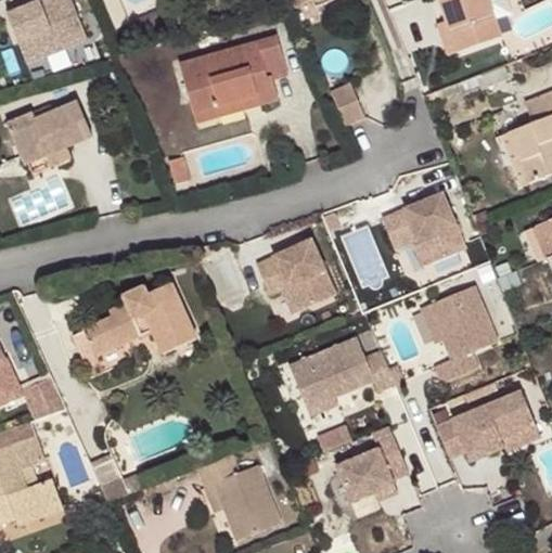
[(37,0),(8,12),(28,61),(87,37),(72,0),(37,0)]
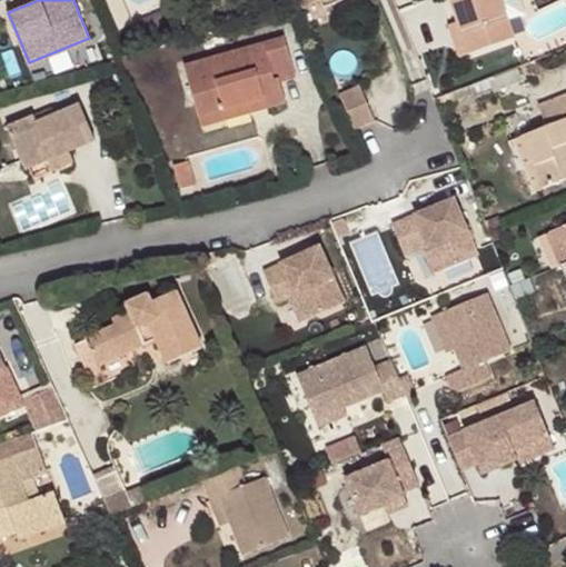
[(470,53),(474,52),(467,37),(507,21),(498,0),(447,0),(457,21),(470,53)]
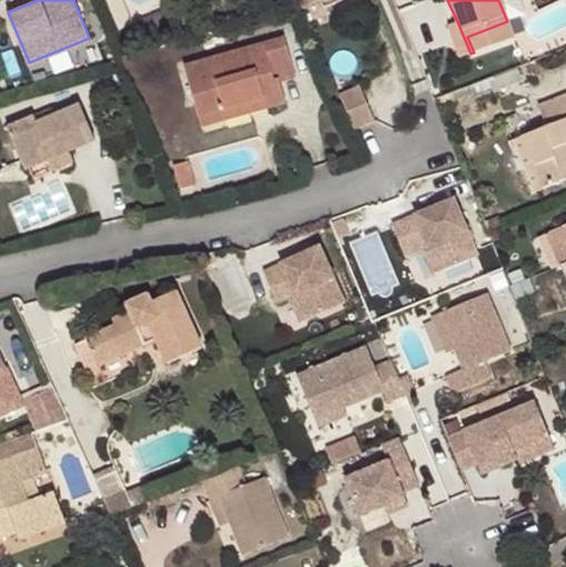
[(460,58),(470,53),(457,21),(446,26),(460,58)]
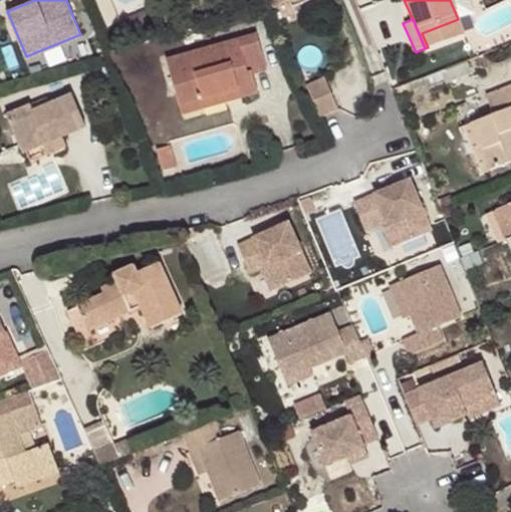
[(422,33),(428,47),(463,31),(458,19),(422,33)]
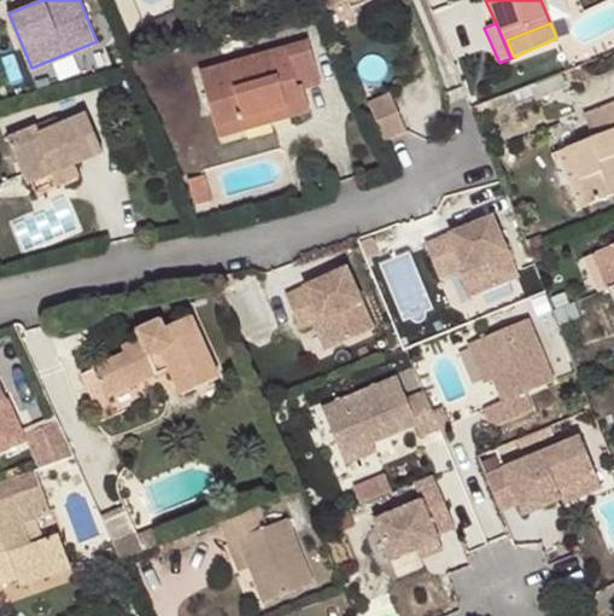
[(198,71),(214,126),(282,106),(286,116),(309,109),(302,85),(320,80),(309,39),(198,71)]
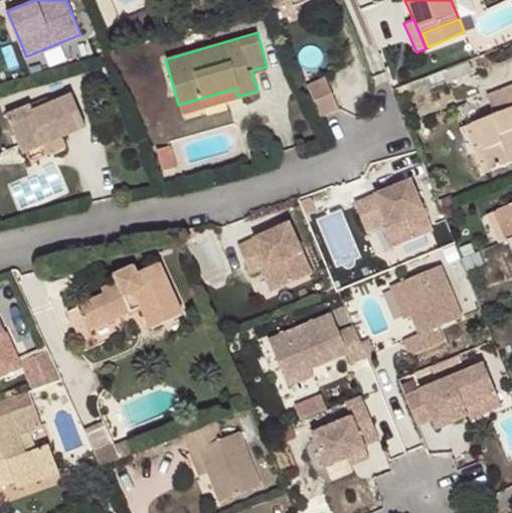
[(306,82),(320,116),(338,108),(324,75),(306,82)]
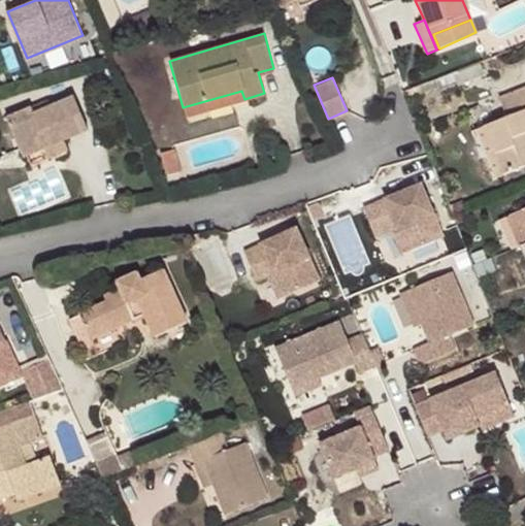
[(524,87),(499,97),(507,117),(485,126),(501,172),(524,163),(524,87)]
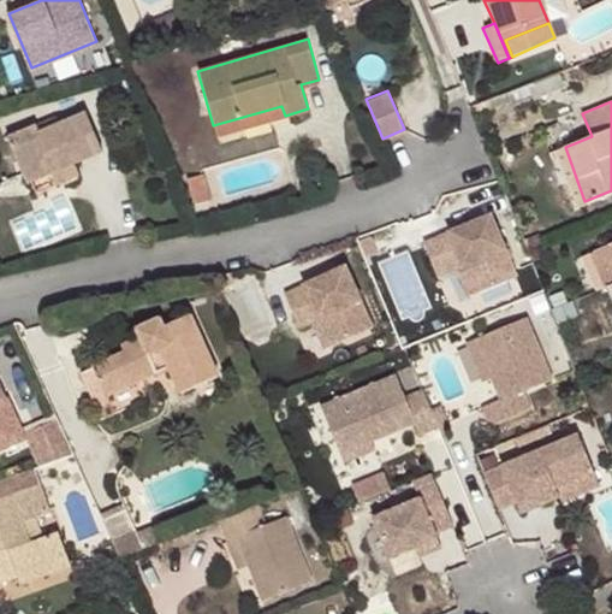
[(281,106),(213,125),(215,137),(285,116),(281,106)]
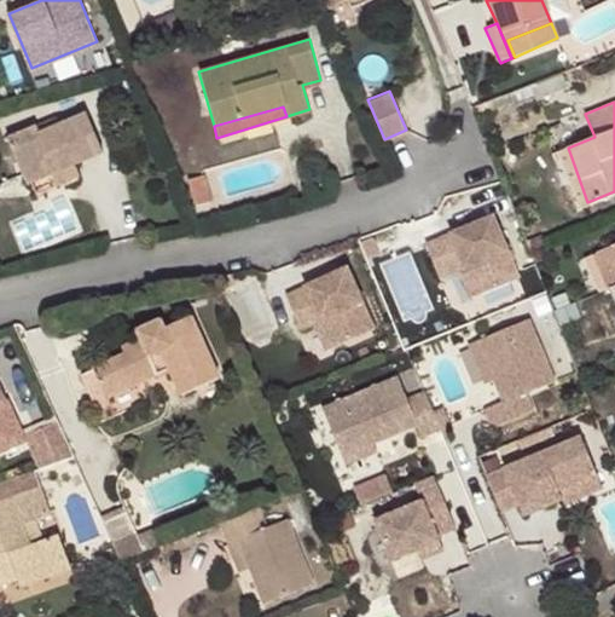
[(38,137),(34,127),(4,140),(24,184),(28,183),(73,163),(100,151),(85,115),(58,127),(38,137)]
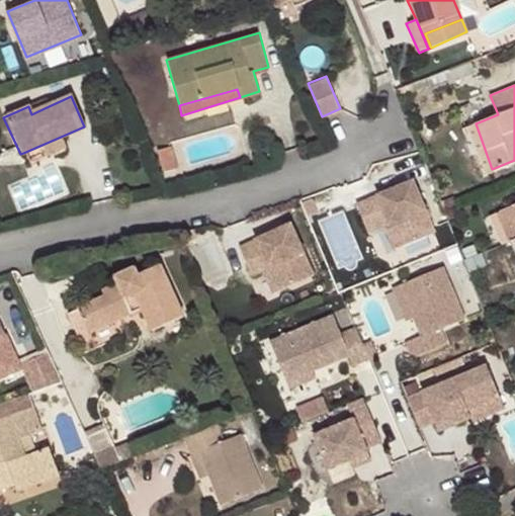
[(46,99),(28,106),(31,114),(49,106),(46,99)]
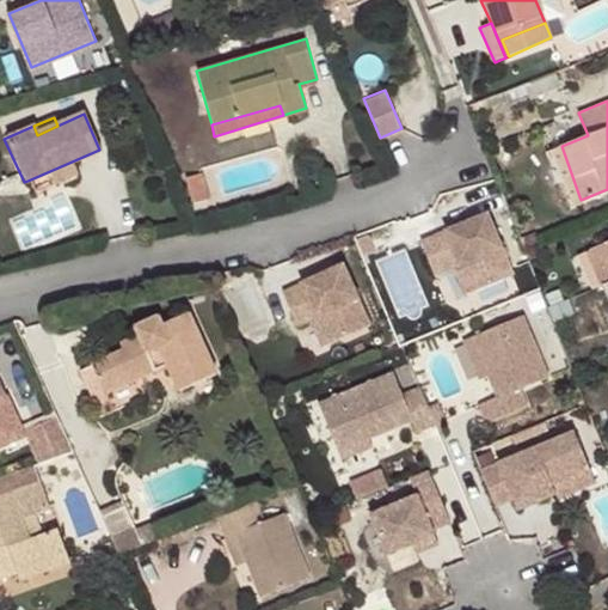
[(581,200),(562,146),(552,150),(572,202),(581,200)]
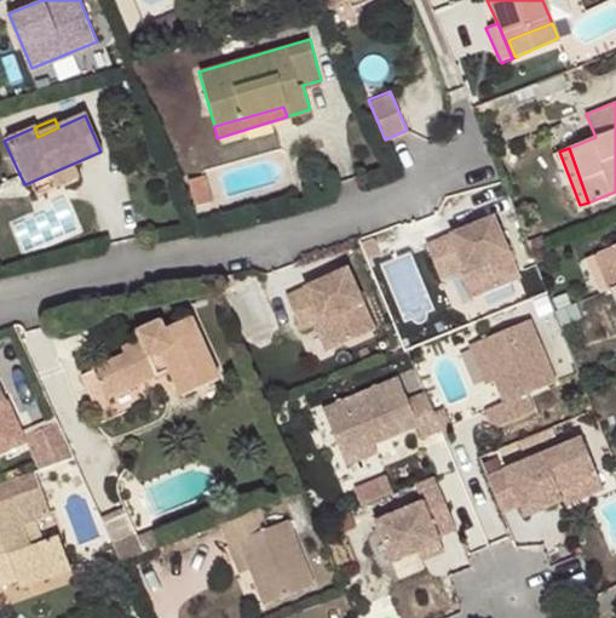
[(73,164),(28,183),(33,194),(78,173),(73,164)]
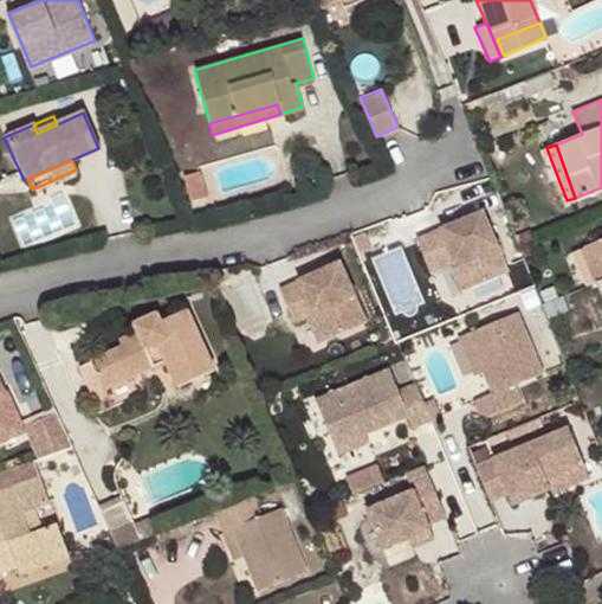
[(467,289),(510,271),(485,210),(418,236),(431,272),(451,265),(458,263),(467,289)]
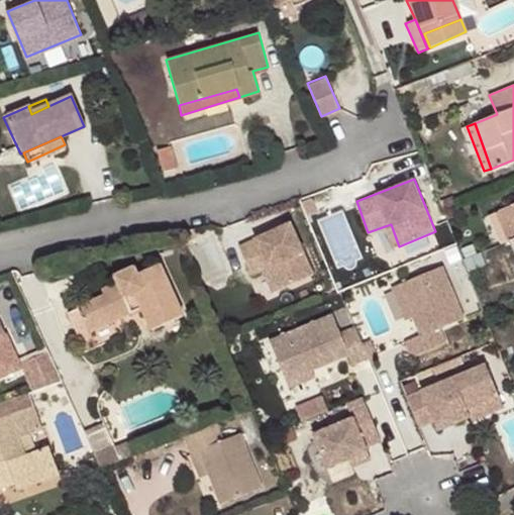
[(319,216),(341,266),(367,255),(344,205),(319,216)]
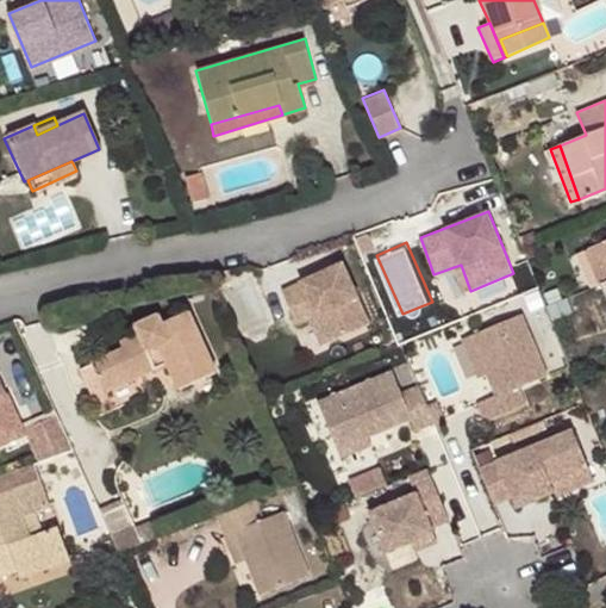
[(605,281),(605,242),(588,250),(601,284),(605,283),(605,281)]
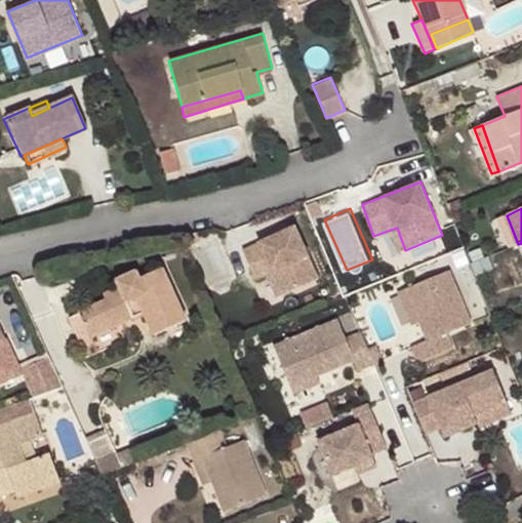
[(255,277),(267,273),(274,269),(284,291),(320,275),(296,223),(242,246),(255,277)]
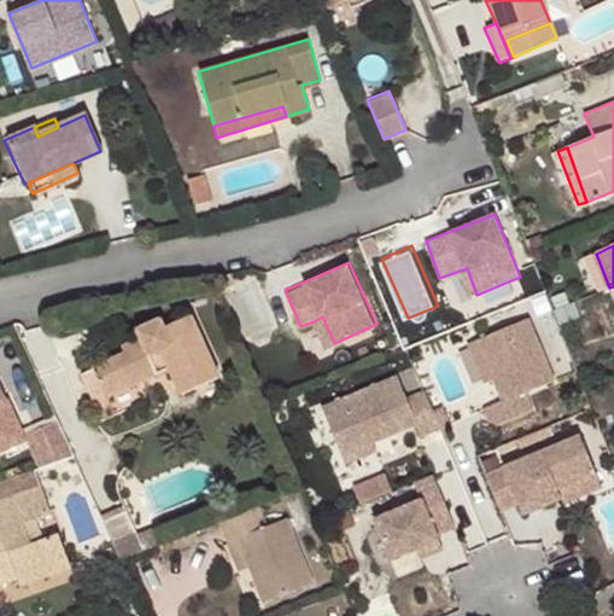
[(469,297),(477,295),(467,268),(460,271),(469,297)]
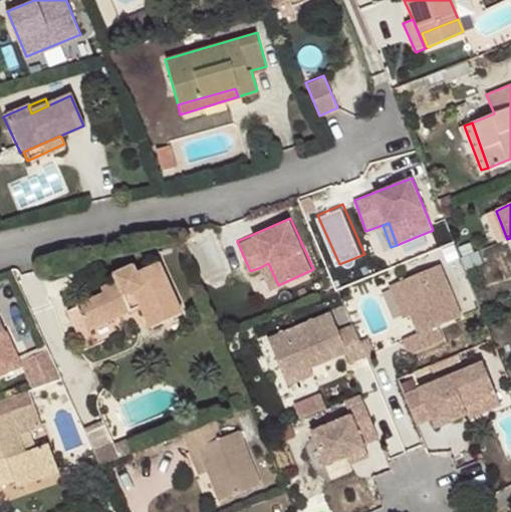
[(224,273),(216,235),(191,240),(199,278),(224,273)]
